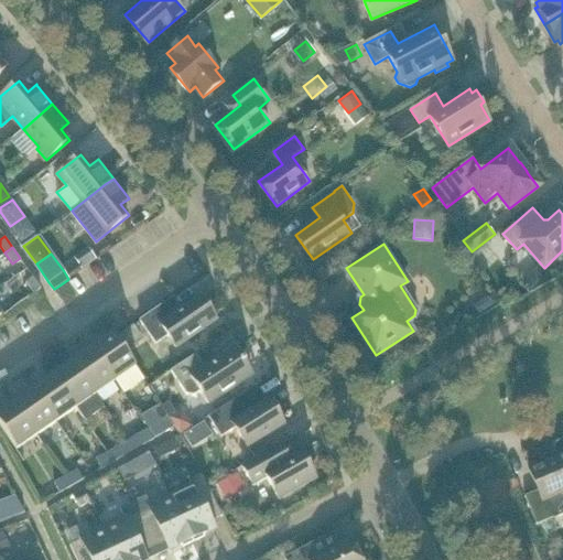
[(526,264),(509,277),(519,289),(536,277),(526,264)]
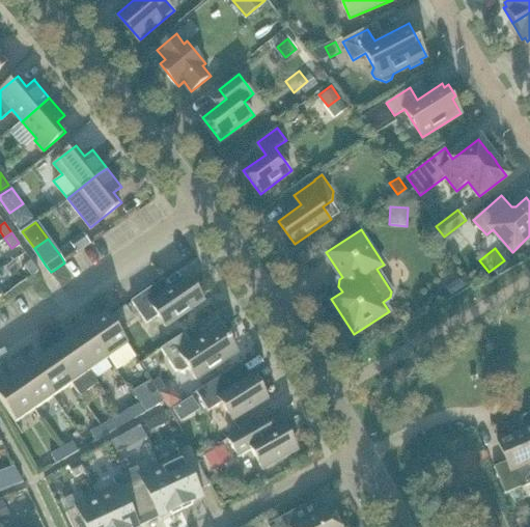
[(38,271),(31,260),(24,266),(31,276),(38,271)]
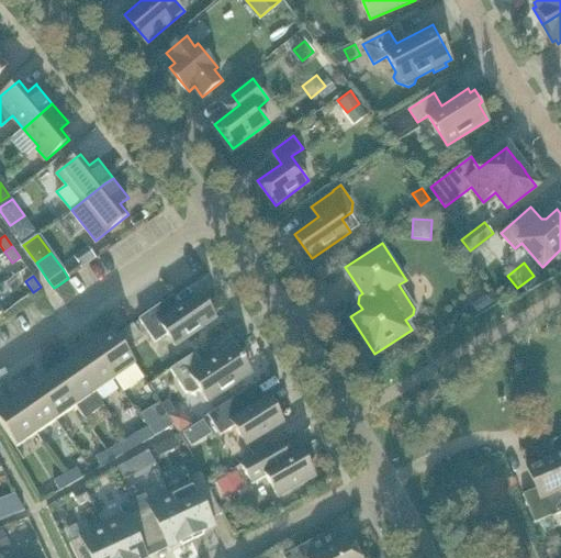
[(177,345),(216,317),(201,294),(175,312),(166,300),(141,317),(156,341),(168,333),(177,345)]
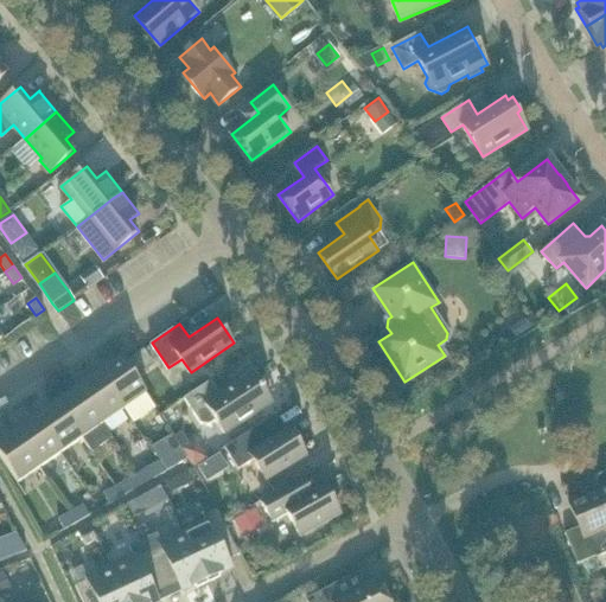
[(131,357),(127,360),(136,376),(154,364),(144,348),(131,357)]
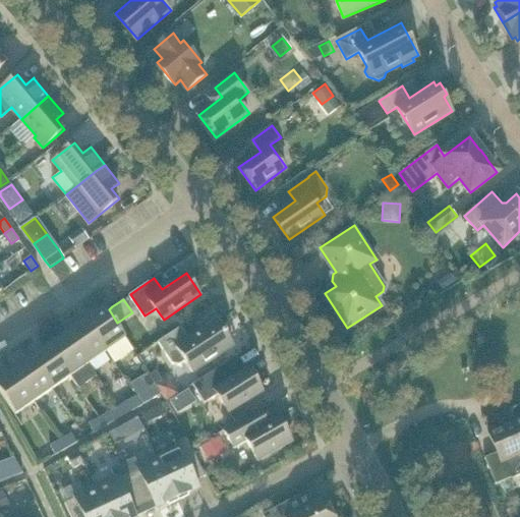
[(85,320),(97,336),(107,350),(126,337),(105,306),(85,320)]
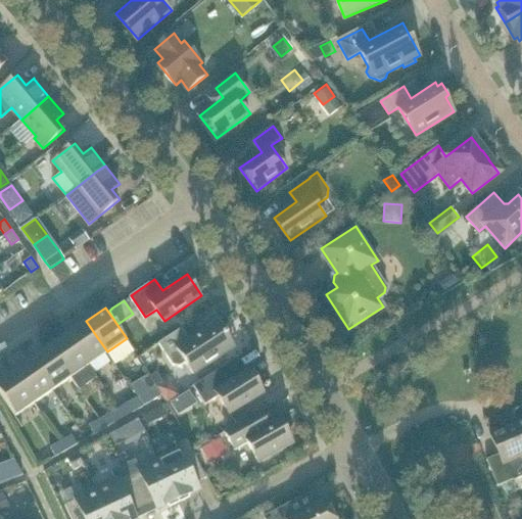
[(107,351),(97,337),(86,321),(67,333),(89,365),(107,351)]
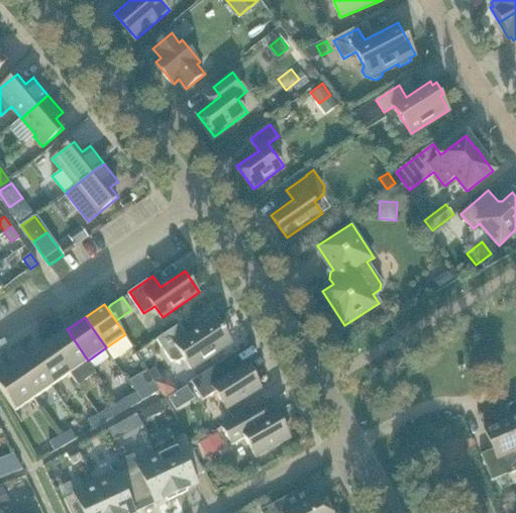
[(184,357),(191,369),(232,341),(216,318),(189,336),(180,323),(158,338),(172,360),(179,362),(184,357)]
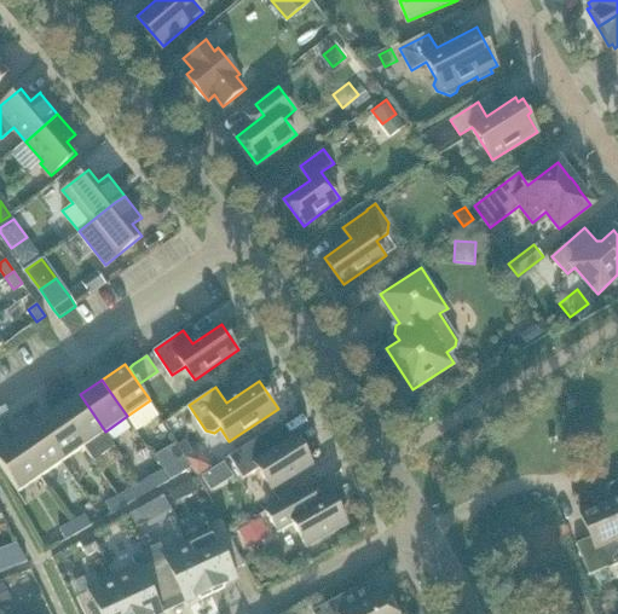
[(105,432),(80,394),(59,410),(85,446),(94,459),(114,445),(105,432)]
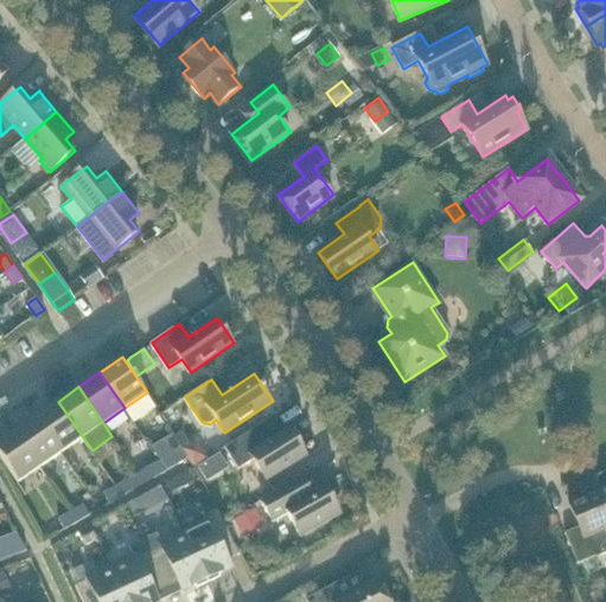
[(62,452),(83,437),(58,402),(37,416),(62,452)]
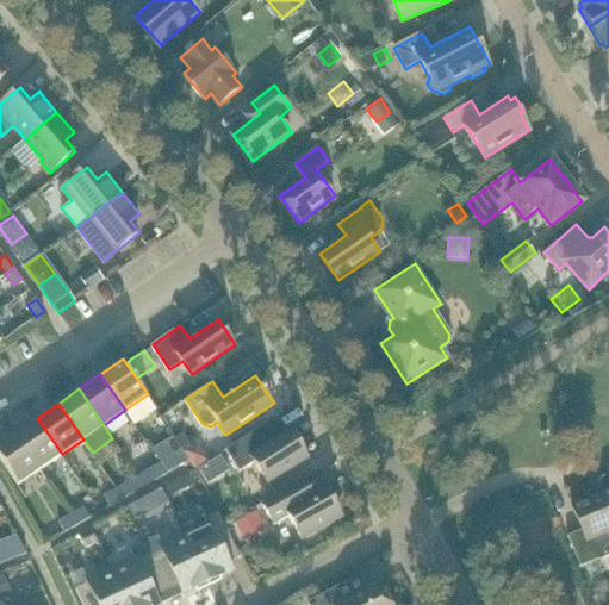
[(41,469),(62,454),(37,418),(16,432),(41,469)]
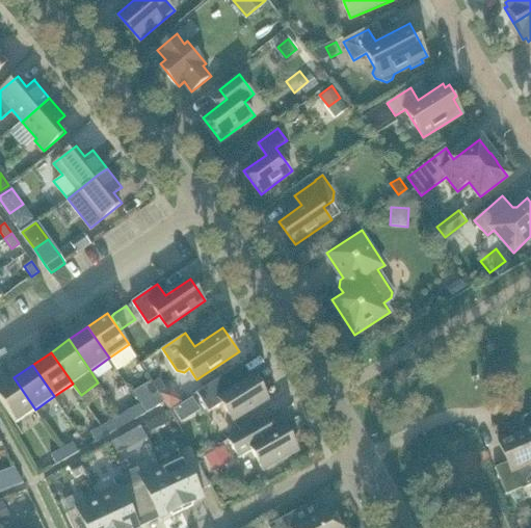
[(269,399),(254,375),(240,384),(231,370),(197,392),(209,411),(222,402),(235,421),(269,399)]
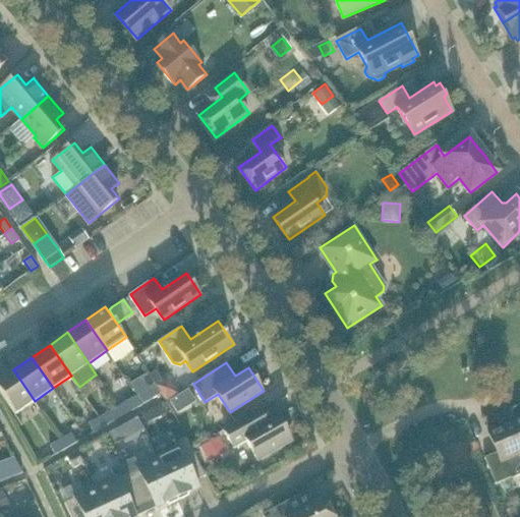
[(0,390),(16,413),(35,401),(13,369),(0,379),(0,390)]
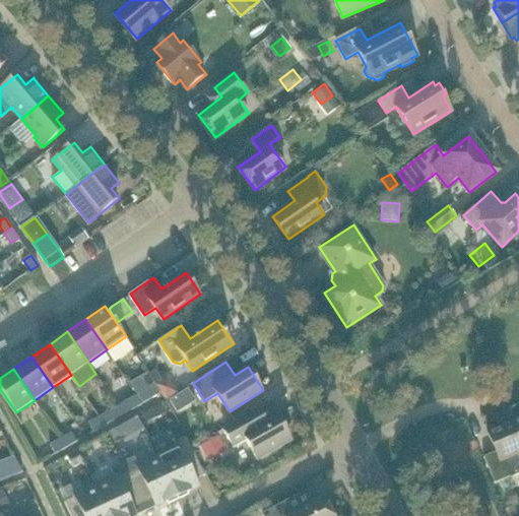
[(155,369),(149,373),(155,383),(155,384),(156,383),(161,392),(160,393),(161,394),(165,399),(166,400),(178,392),(168,376),(161,380),(155,369)]
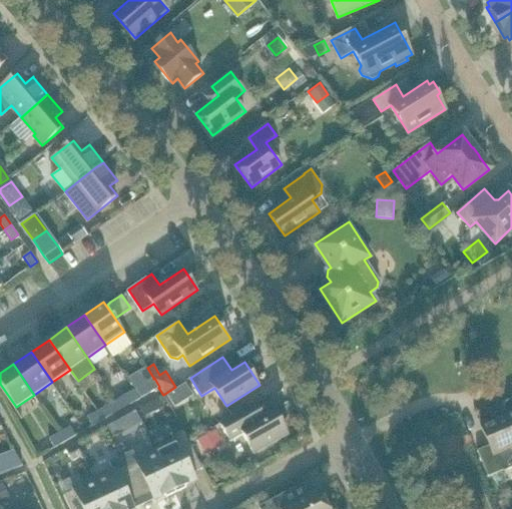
[(159,387),(154,378),(153,379),(153,378),(135,388),(136,389),(141,397),(158,388),(159,387)]
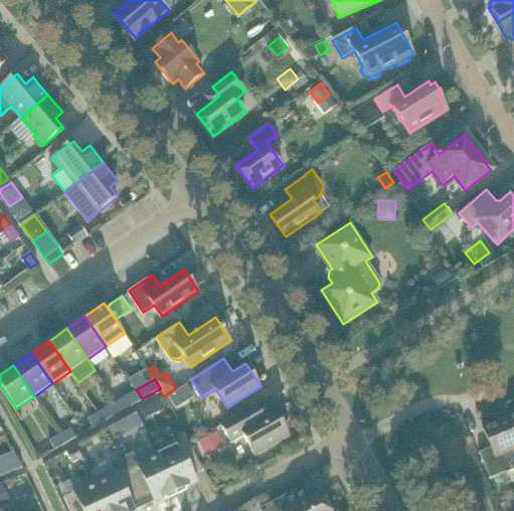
[(174,407),(191,396),(184,386),(167,396),(174,407)]
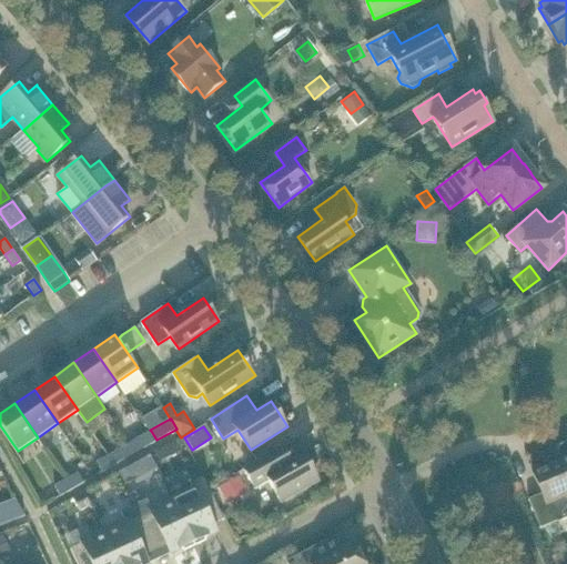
[(143,447),(157,440),(151,431),(150,430),(138,436),(143,447)]
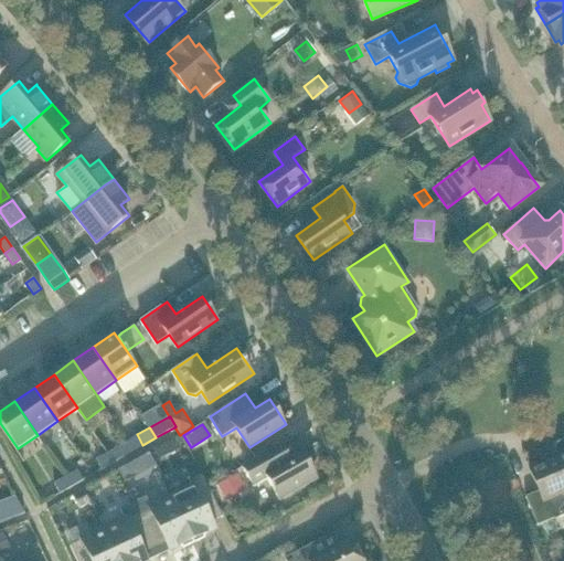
[(563,494),(563,442),(559,444),(555,451),(557,455),(528,468),(536,491),(525,496),(538,525),(563,512),(563,494)]
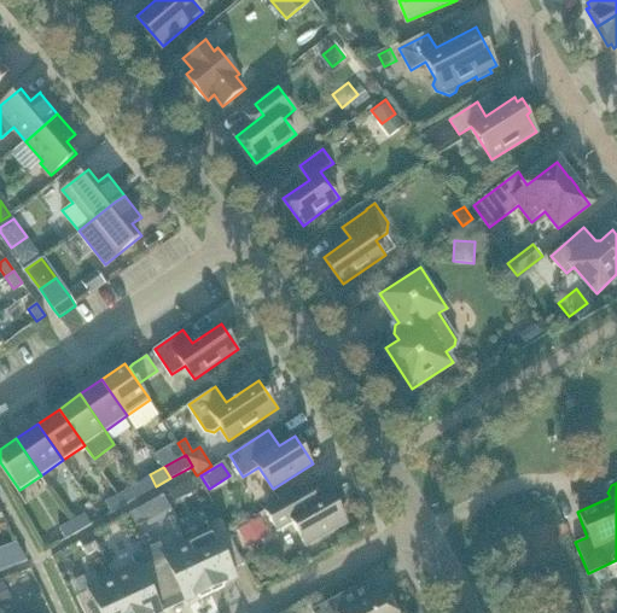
[(118,494),(124,505),(137,498),(129,486),(118,494)]
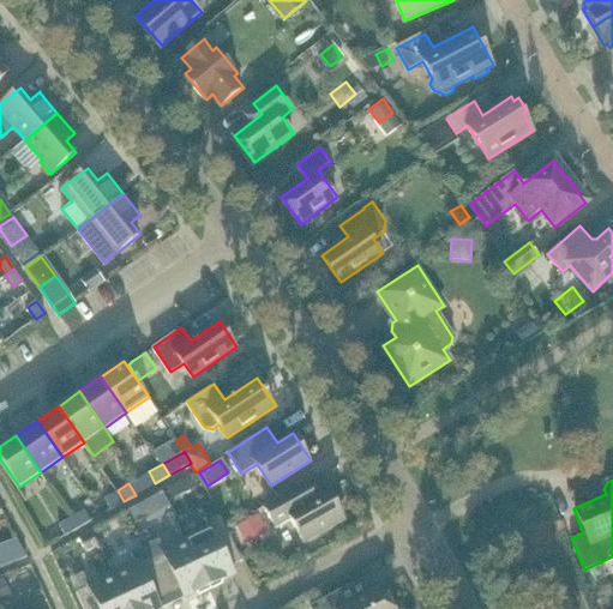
[(312,499),(304,484),(265,506),(277,526),(292,518),(305,541),(344,518),(328,489),(312,499)]
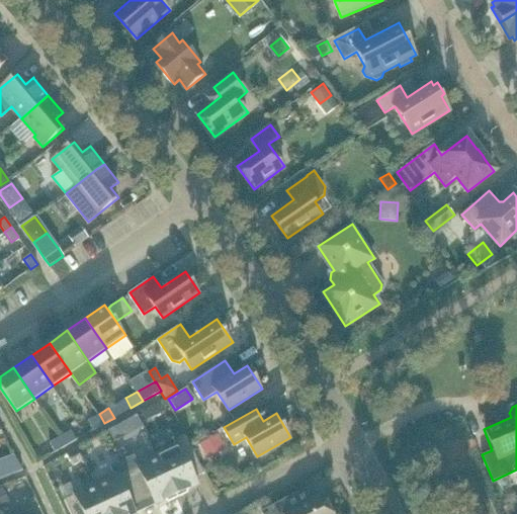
[(93,430),(104,423),(99,414),(88,420),(93,430)]
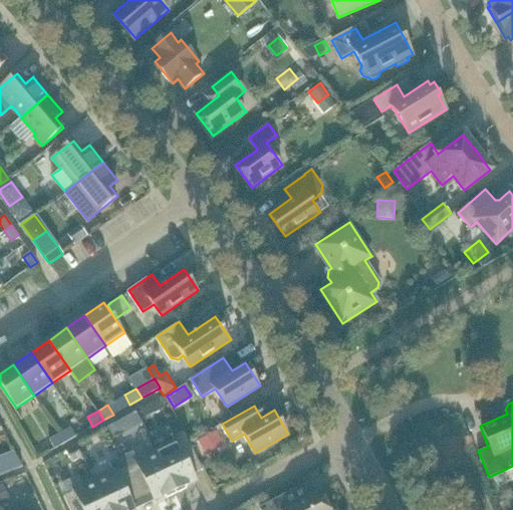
[(117,421),(108,426),(113,437),(122,432),(117,421)]
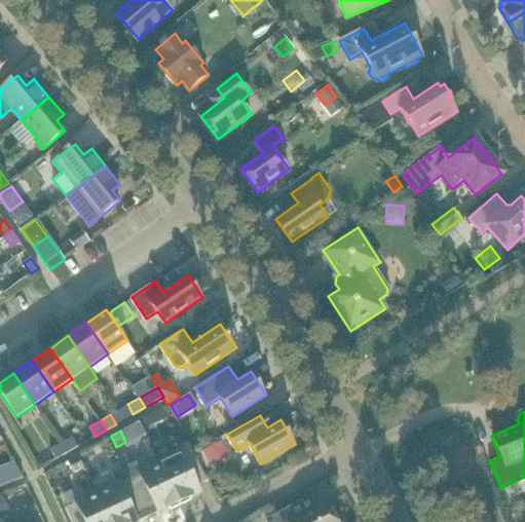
[(68,452),(78,446),(73,437),(63,443),(68,452)]
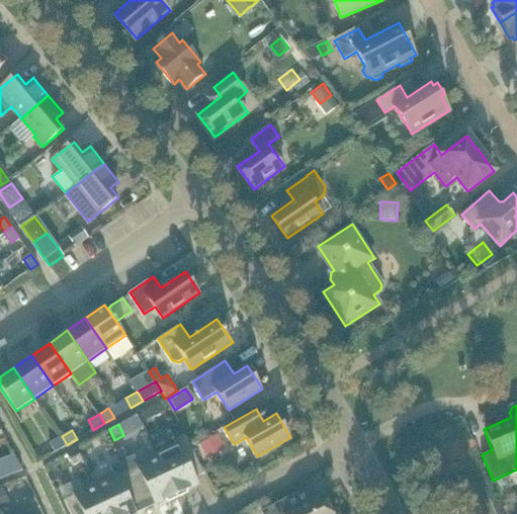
[(189,468),(200,463),(186,433),(174,438),(177,444),(158,453),(177,494),(197,485),(189,468)]
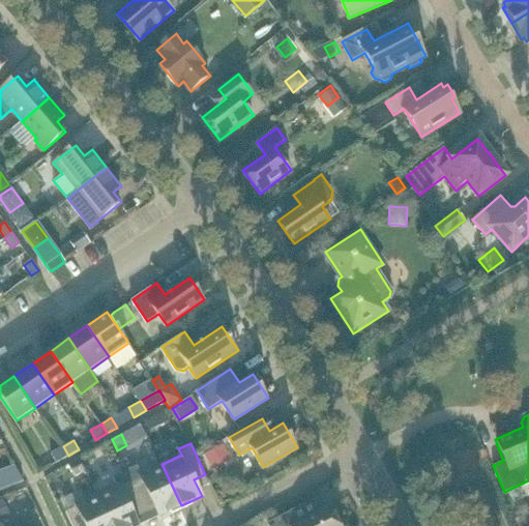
[(222,444),(205,454),(211,465),(228,456),(222,444)]
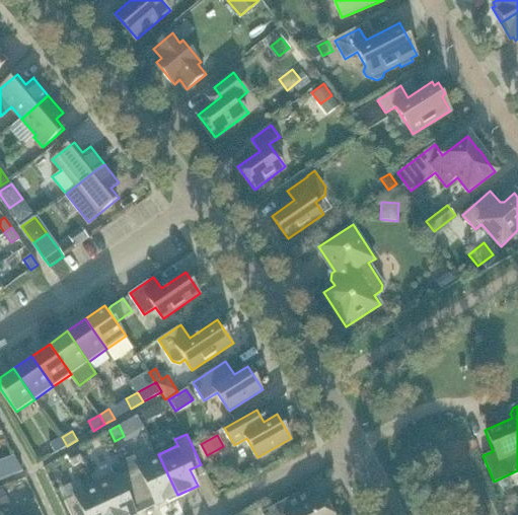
[(56,452),(67,446),(62,437),(51,443),(56,452)]
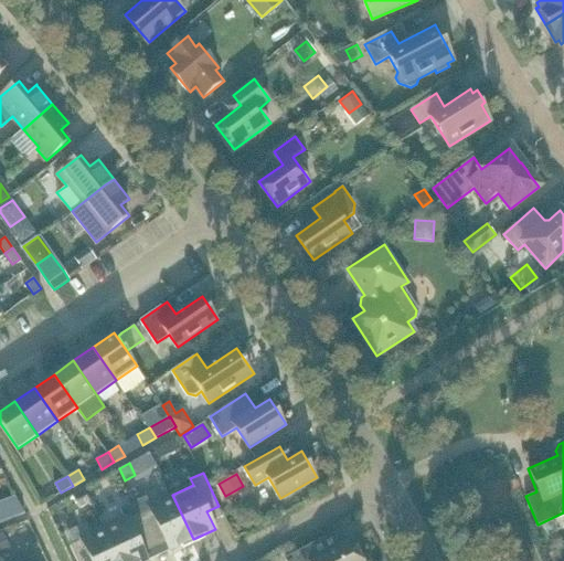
[(74,495),(80,507),(88,503),(83,490),(74,495)]
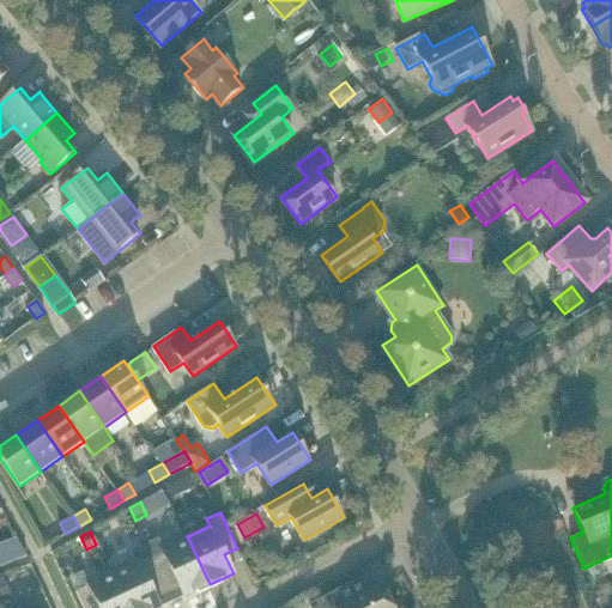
[(186,596),(210,584),(187,536),(163,547),(159,539),(146,545),(164,583),(177,577),(186,596)]
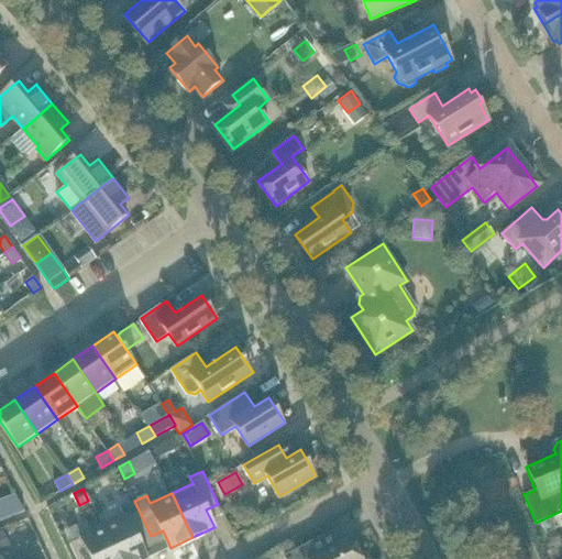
[(139,541),(151,536),(134,501),(120,506),(123,515),(103,524),(105,527),(119,558),(145,558),(146,558),(139,541)]
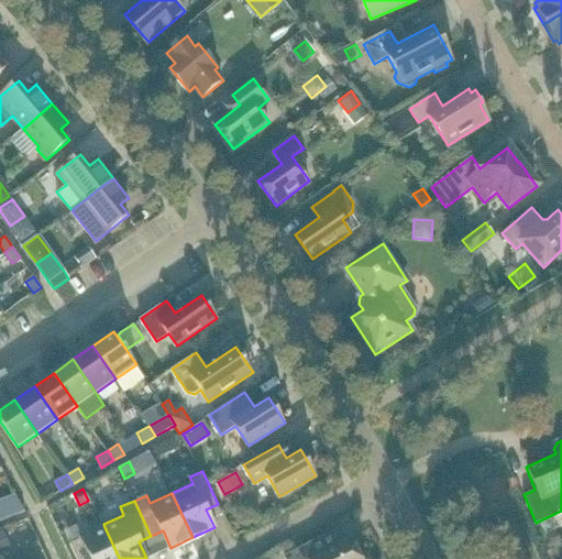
[(119,558),(105,527),(103,524),(81,535),(83,537),(70,543),(78,558),(119,558)]
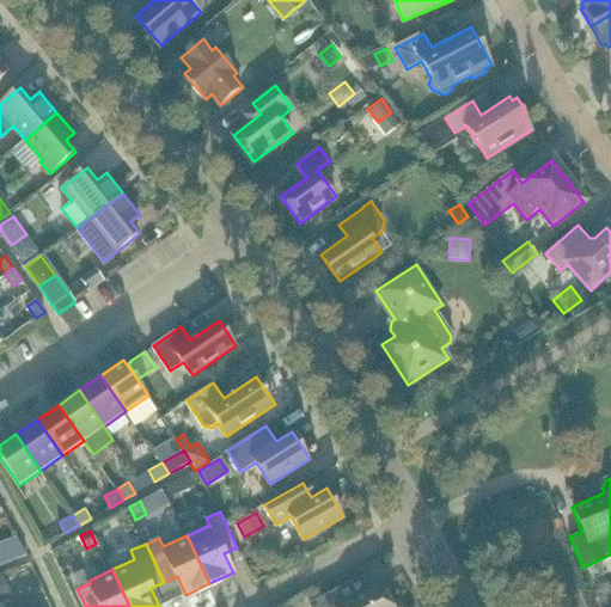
[(0,598),(10,594),(1,576),(0,576),(0,598)]
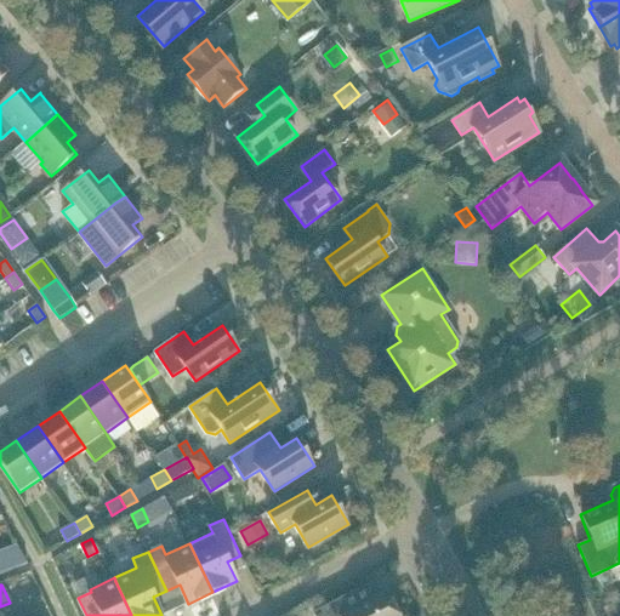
[(341,599),(314,612),(317,615),(398,615),(387,593),(348,612),(341,599)]
